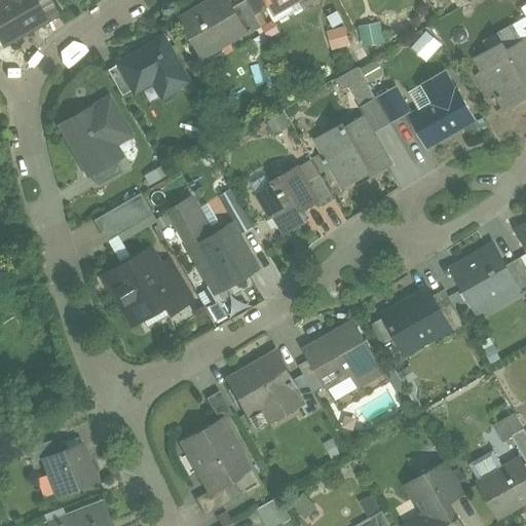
[(0,0),(0,37),(4,44),(48,20),(36,0),(0,0)]
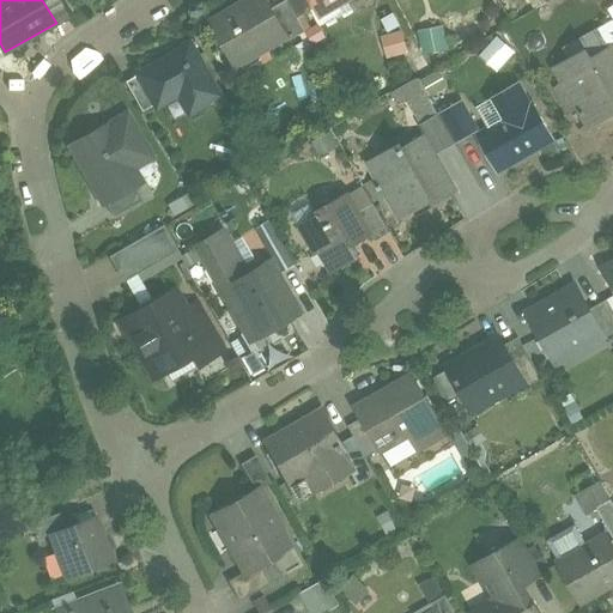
[(255,0),(232,13),(231,12),(214,22),(240,67),(241,66),(240,64),(287,37),(289,36),(274,10),(267,0),(255,0)]
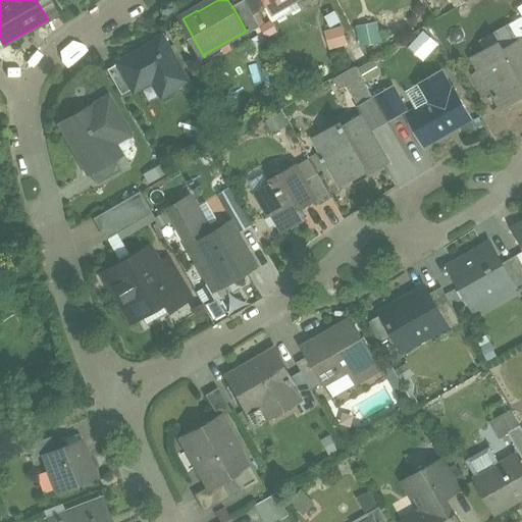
[(266,0),(246,0),(247,1),(255,15),(270,6),(266,0)]
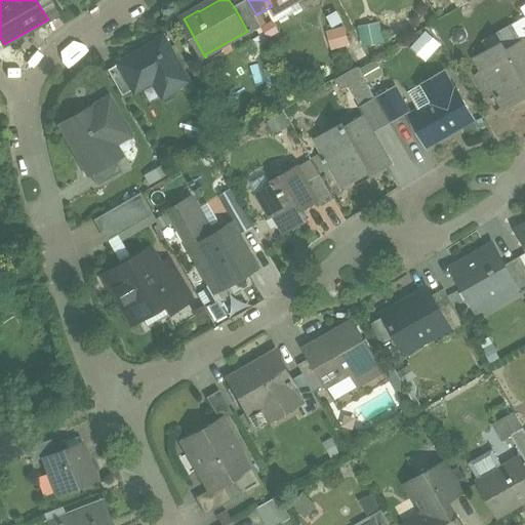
[(256,15),(248,1),(235,8),(247,31),(246,32),(248,36),(263,27),(256,15)]
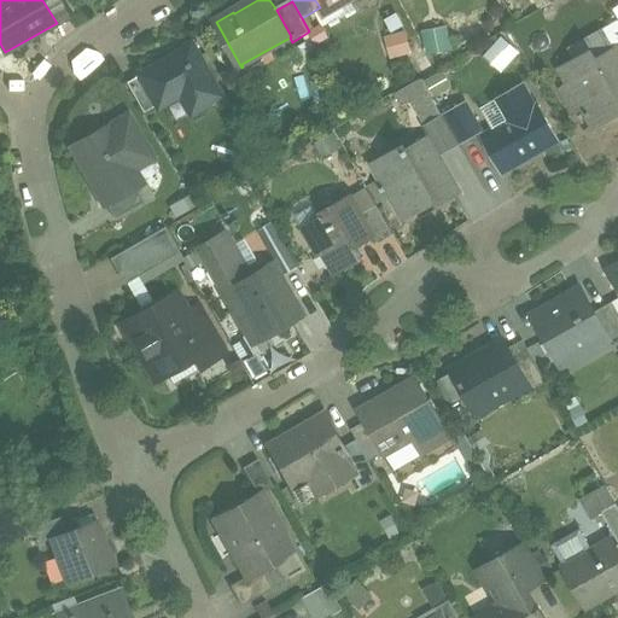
[(617,22),(604,30),(617,54),(617,53),(617,22)]
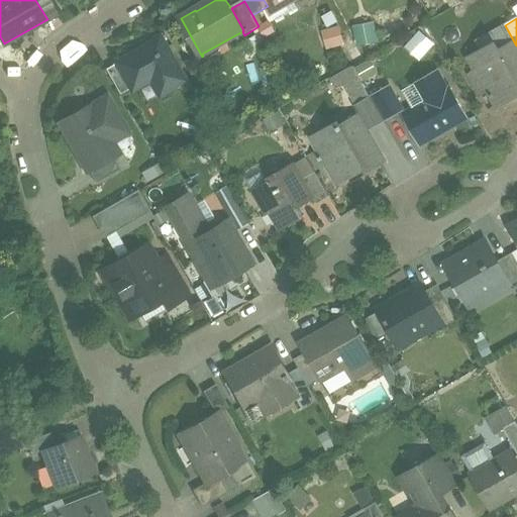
[(354,25),(358,45),(380,42),(377,21),(354,25)]
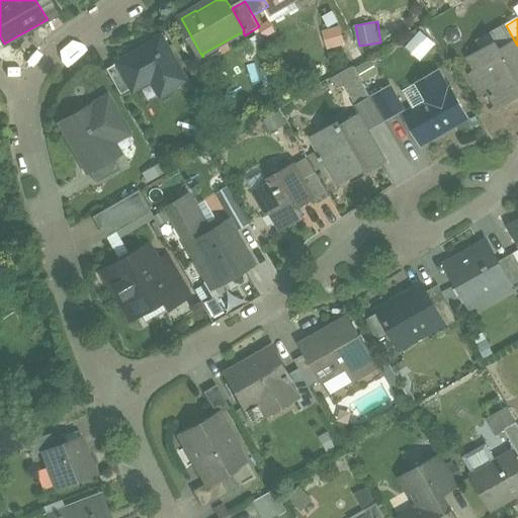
[(327,48),(346,46),(344,26),(325,28),(327,48)]
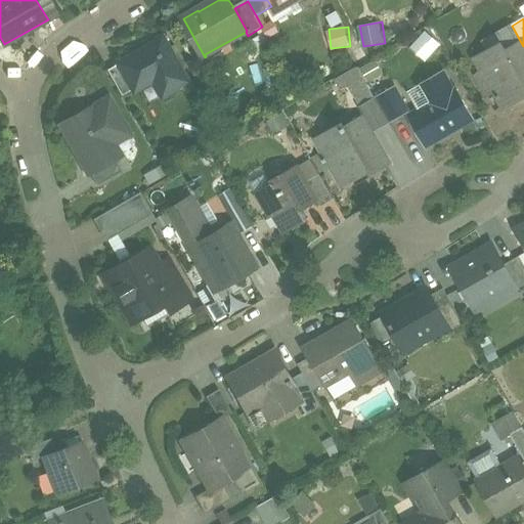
[(427,60),(442,44),(428,30),(411,47),(427,60)]
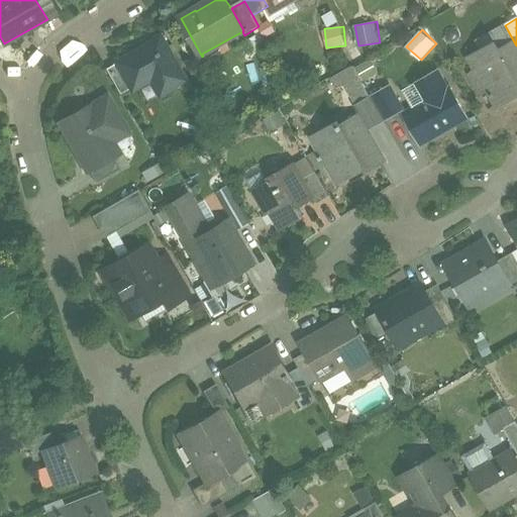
[(163,36),(116,62),(117,63),(131,87),(132,89),(156,76),(165,92),(187,80),(163,36)]
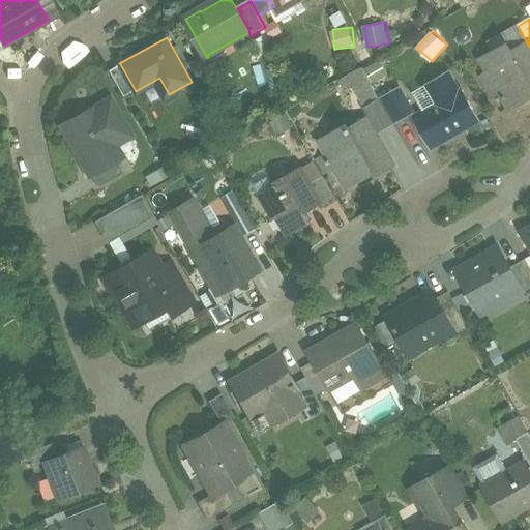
[(529,46),(529,47),(514,55),(509,48),(484,62),(492,76),(484,80),(494,95),(501,91),(505,97),(503,98),(505,101),(507,100),(510,107),(529,95),(529,46)]
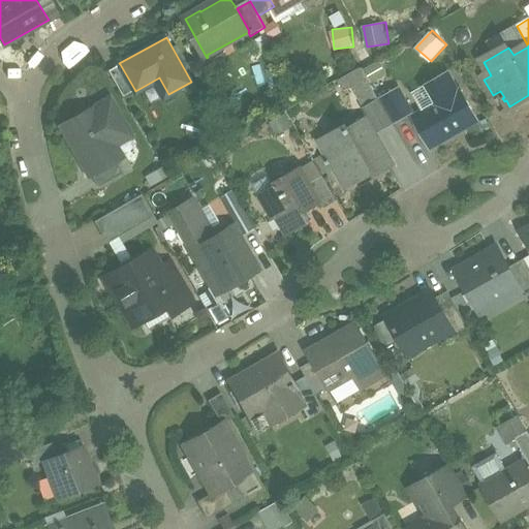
[(134,89),(120,64),(110,70),(123,95),(134,89)]
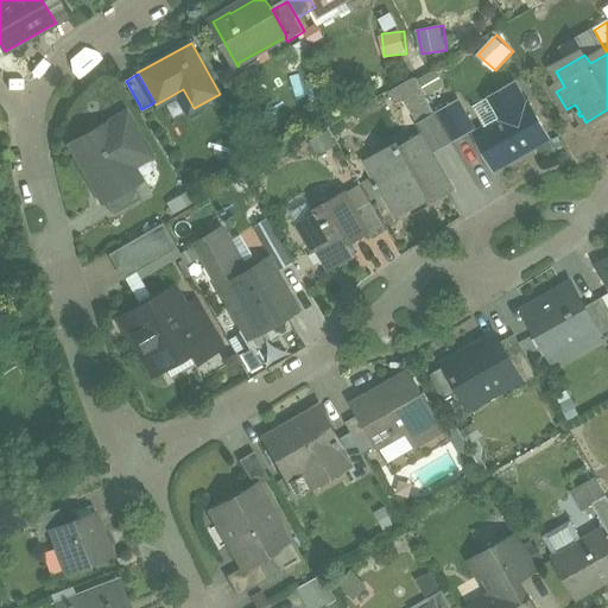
[(515,86),(491,100),(504,121),(476,137),(495,170),(549,139),(530,106),(527,107),(515,86)]
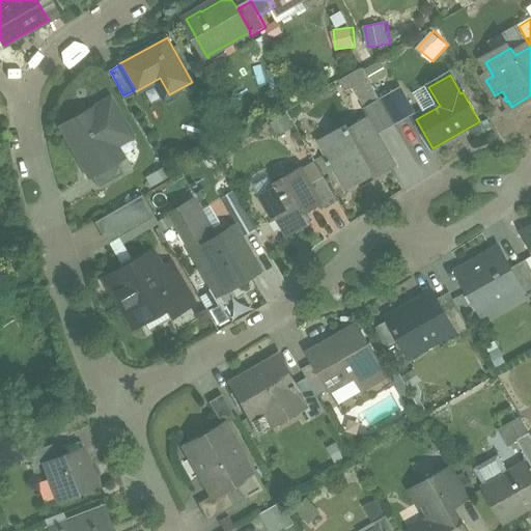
[(416,115),(399,87),(381,99),(382,101),(396,127),(416,115)]
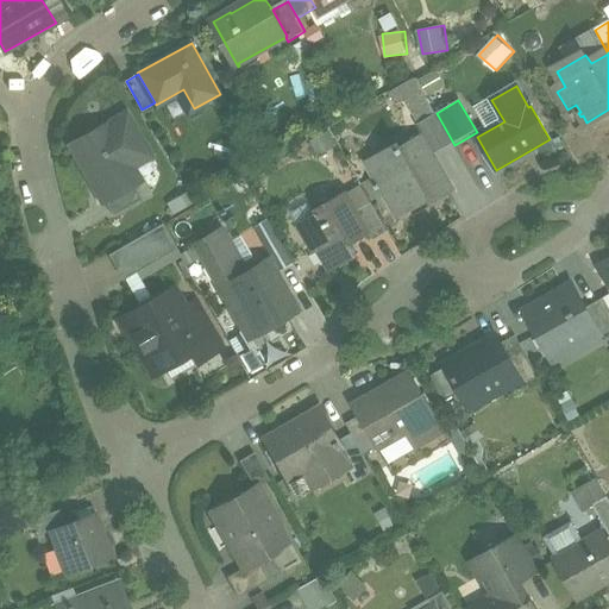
[(126,112),(70,144),(102,202),(105,201),(135,184),(142,180),(130,161),(148,150),(126,112)]
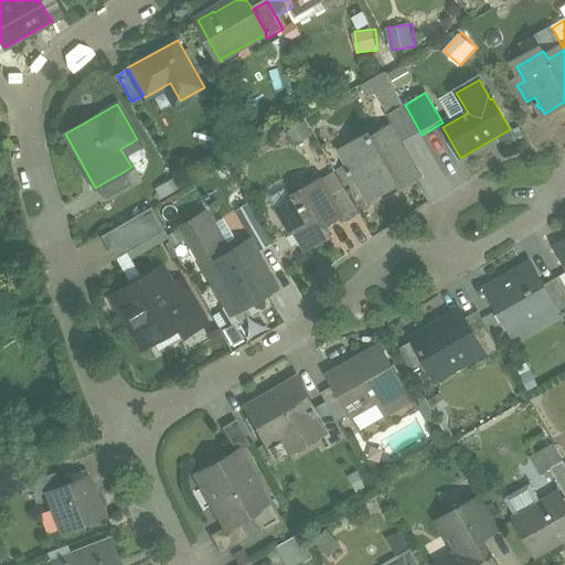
[(406,107),(390,117),(405,145),(422,135),(406,107)]
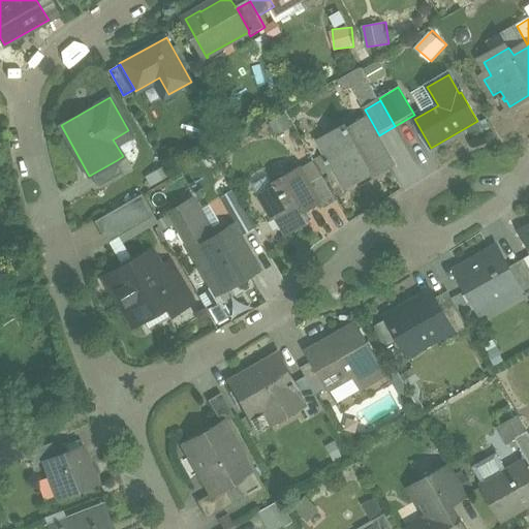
[(351,131),(349,127),(323,143),(330,153),(325,155),(329,160),(327,161),(329,164),(331,164),(335,170),(338,168),(347,184),(371,170),(373,175),(391,164),(367,123),(351,131)]
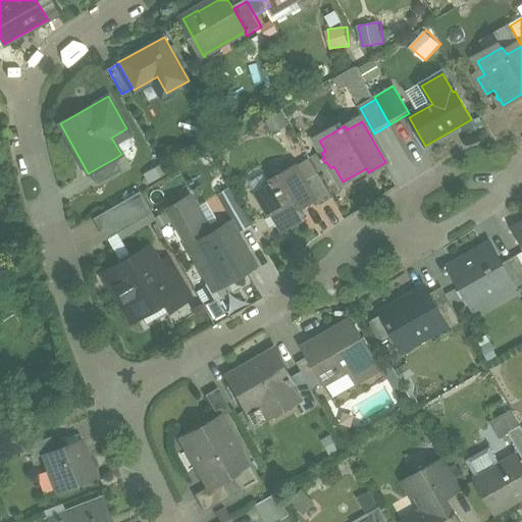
[(115,158),(90,172),(97,184),(121,169),(115,158)]
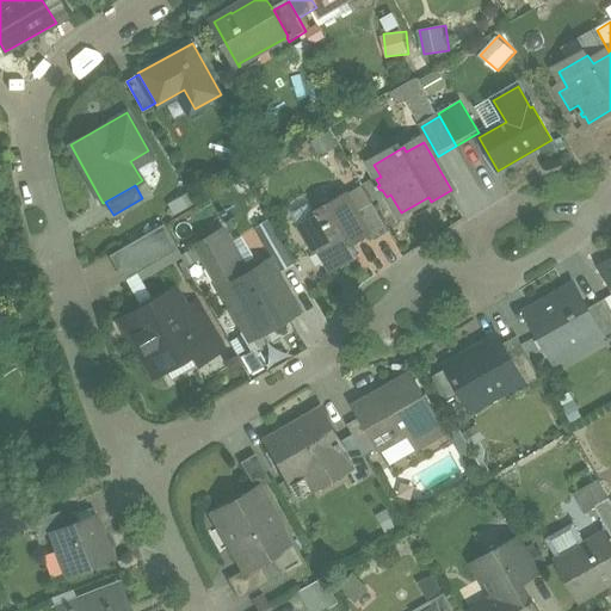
[(350,192),(316,211),(319,215),(298,227),(314,255),(320,253),(332,273),(359,258),(353,246),(372,234),(374,234),(362,211),(350,192)]
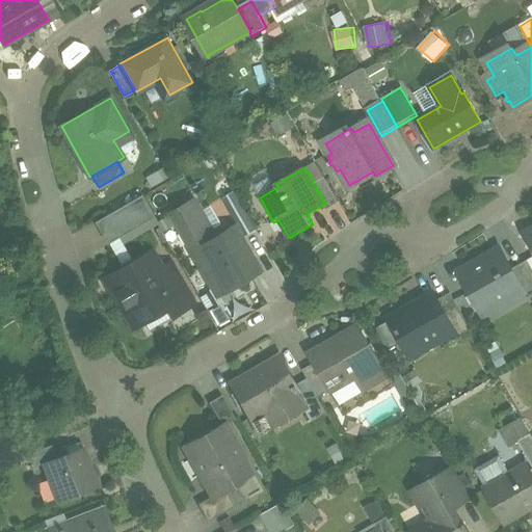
[(340,203),(326,178),(315,184),(325,204),(324,204),(327,210),(340,203)]
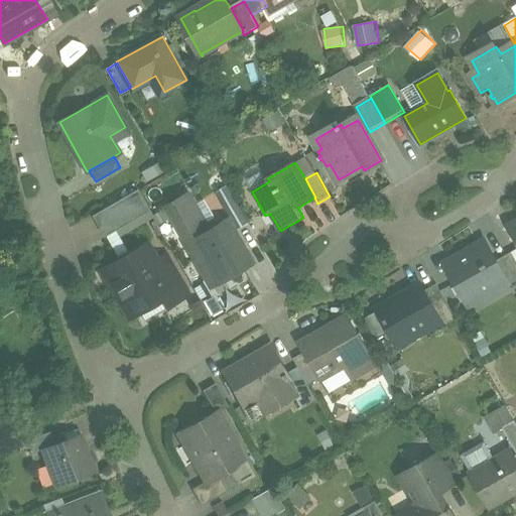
[(138,189),(103,210),(115,231),(149,211),(138,189)]
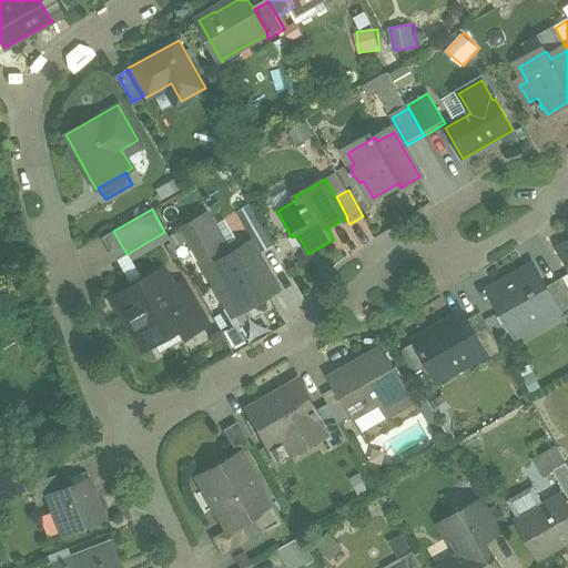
[(252,245),(230,257),(206,214),(183,227),(231,312),(275,287),(252,245)]
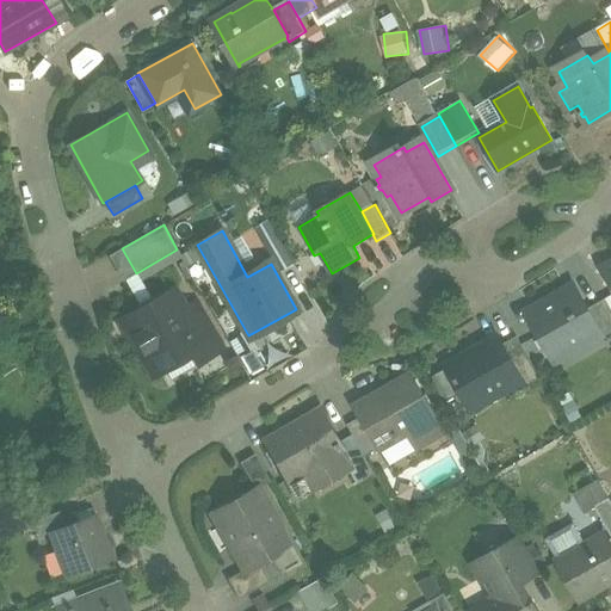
[(278,232),(264,240),(282,272),(296,264),(278,232)]
